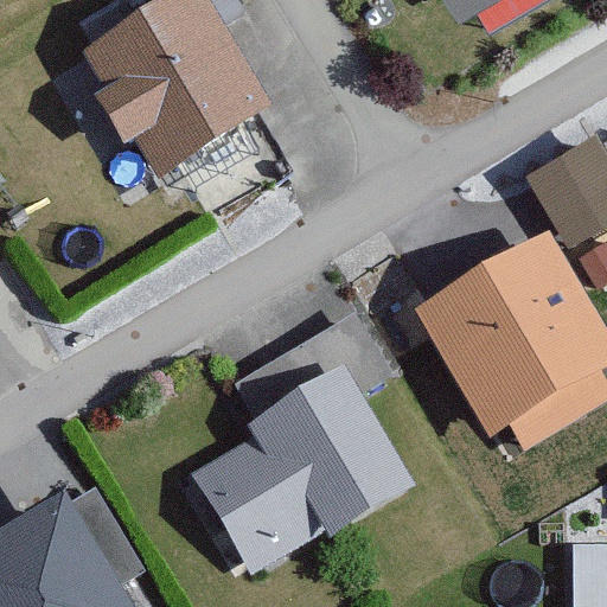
[(138,208),(264,122),(180,0),(174,0),(52,83),(138,208)]
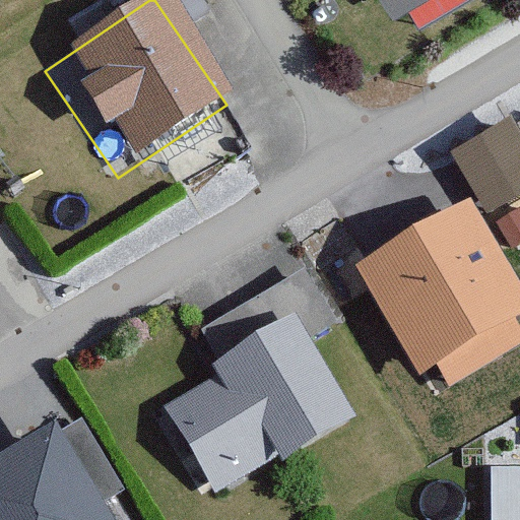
[(378,0),(389,17),(416,0),(378,0)]
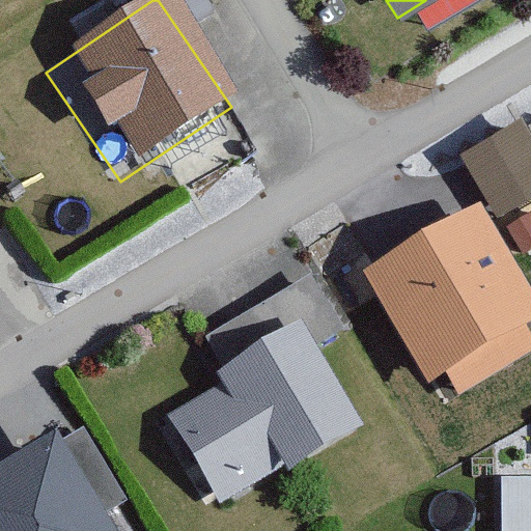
[(530,132),(523,117),(459,156),(498,218),(530,197),(530,132)]
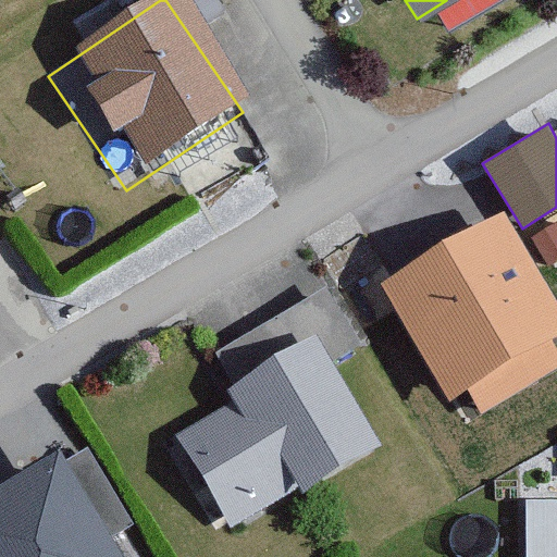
[(556,295),(506,211),(382,286),(450,400),(469,390),(483,412),(556,368),(556,345),(555,343),(556,341),(556,295)]
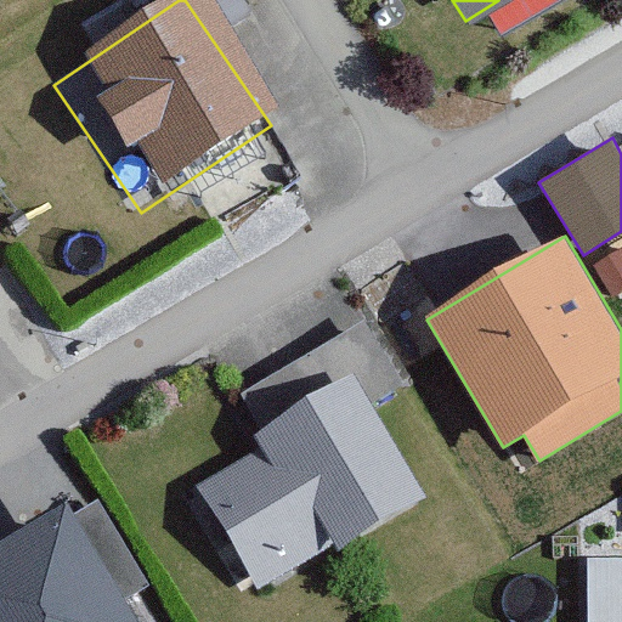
[(621,292),(621,247),(593,265),(612,298),(621,292)]
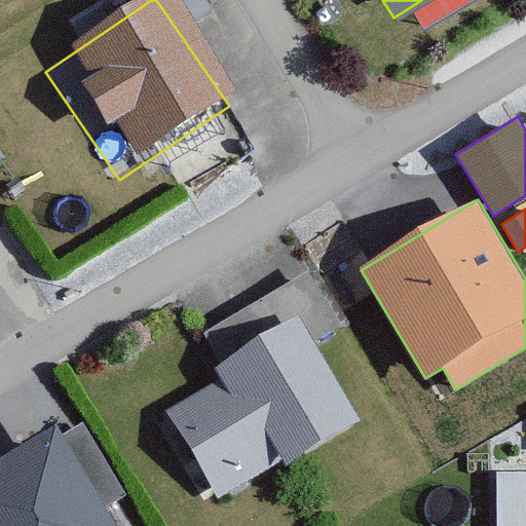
[(341,326),(308,270),(201,333),(220,366),(215,369),(220,376),(163,409),(217,501),(358,419),(312,342),(341,326)]
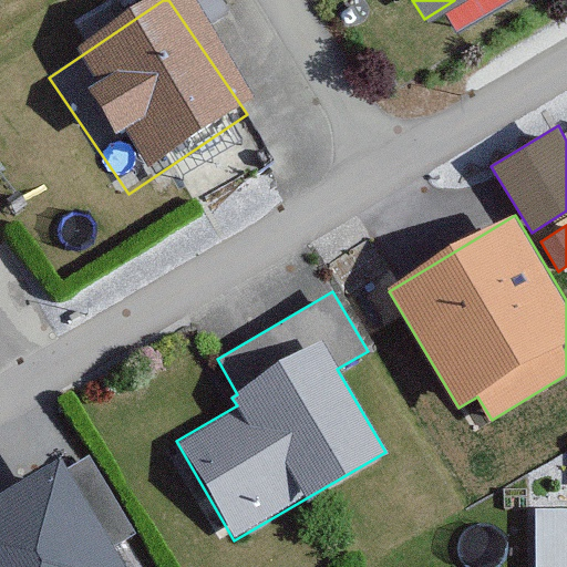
[(0,501),(0,566),(110,566),(49,471),(0,501)]
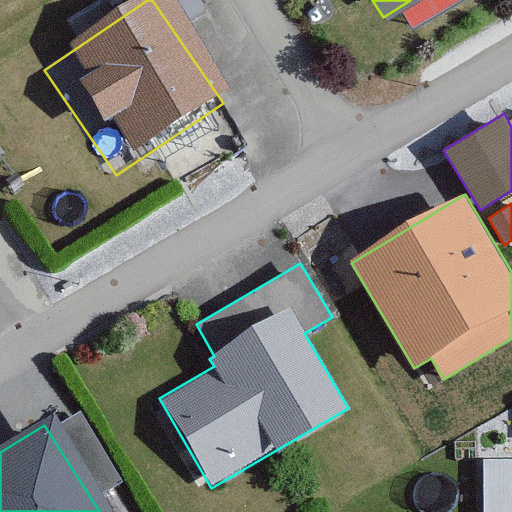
[(485,511),(511,511),(511,459),(484,460),(485,511)]
